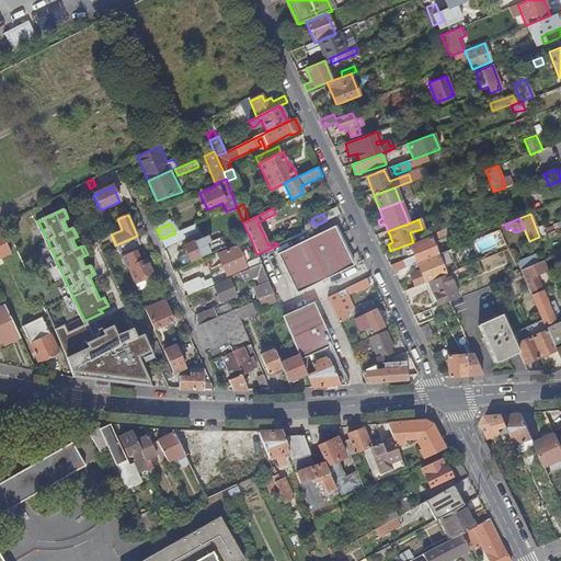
[(334,227),(277,255),(297,295),(353,265),(334,227)]
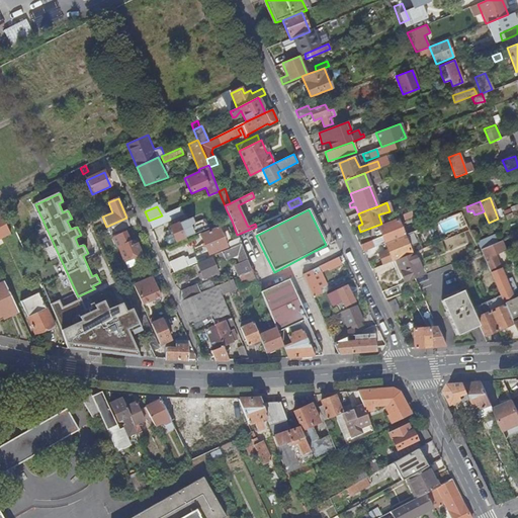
[(222,213),(226,224),(232,221),(227,210),(222,213)]
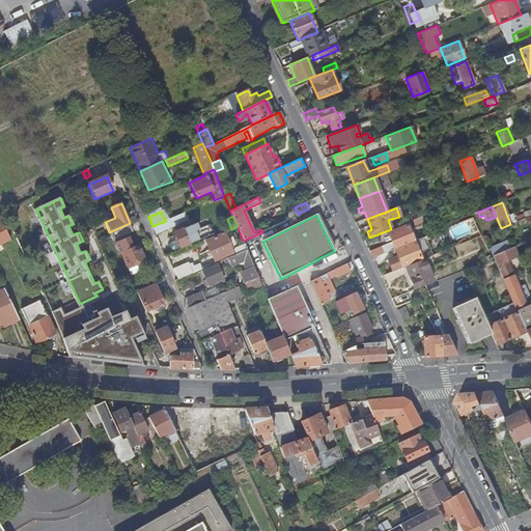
[(166,221),(152,226),(156,234),(177,225),(174,217),(169,219),(166,221)]
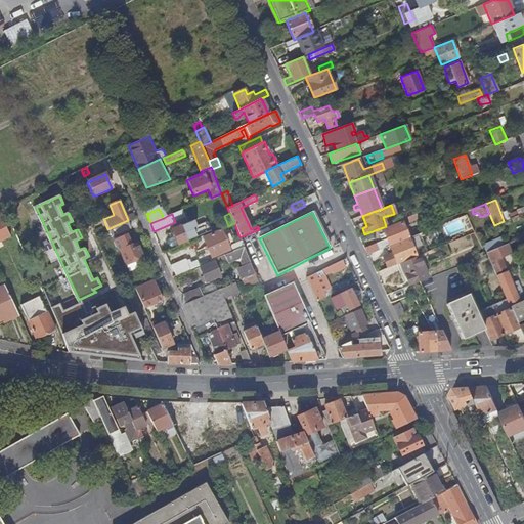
[(418,219),(416,214),(406,218),(408,223),(418,219)]
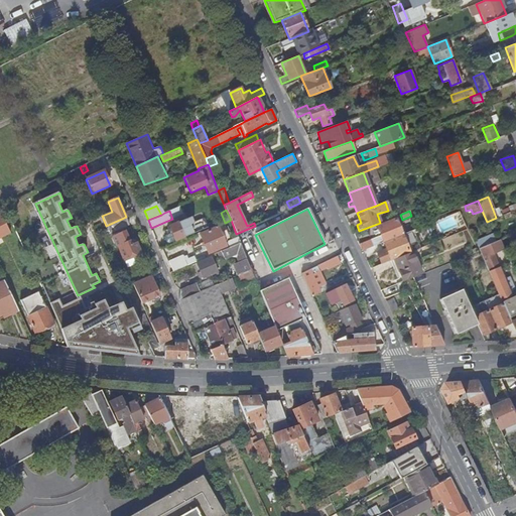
[(0,237),(12,233),(3,212),(0,213),(0,237)]
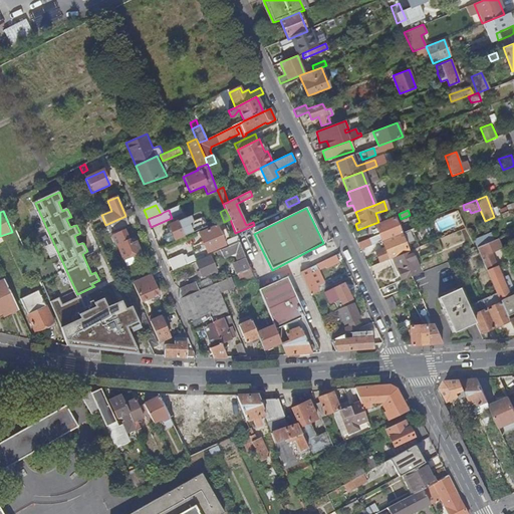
[(437,219),(441,230),(461,222),(456,211),(437,219)]
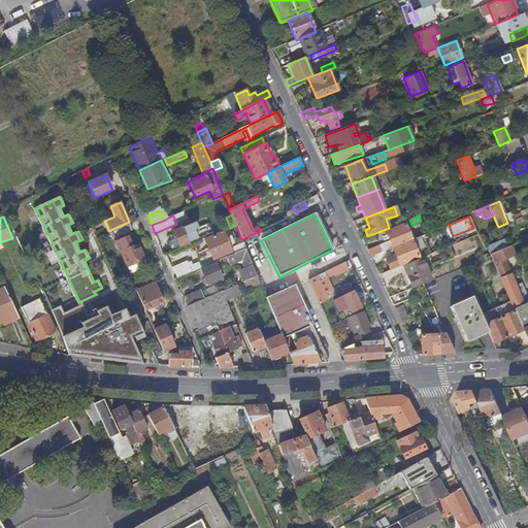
[(129,222),(108,231),(112,238),(132,230),(129,222)]
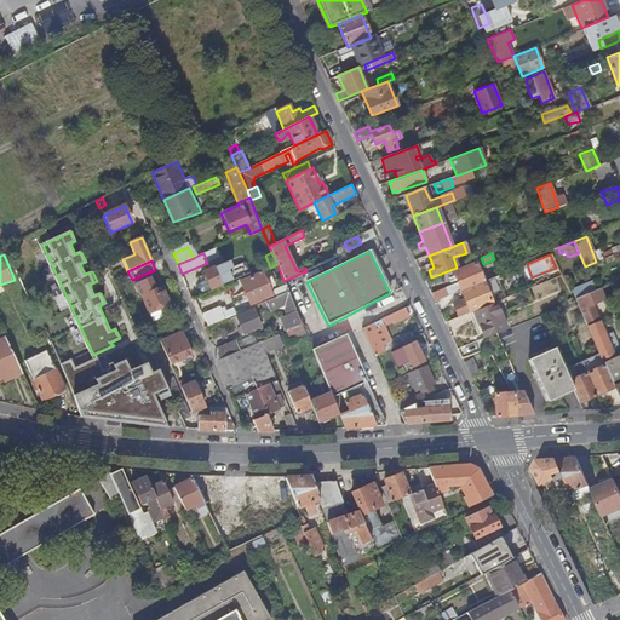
[(202,292),(231,281),(228,270),(231,269),(229,262),(201,273),(205,281),(199,282),(197,286),(200,291),(202,292)]
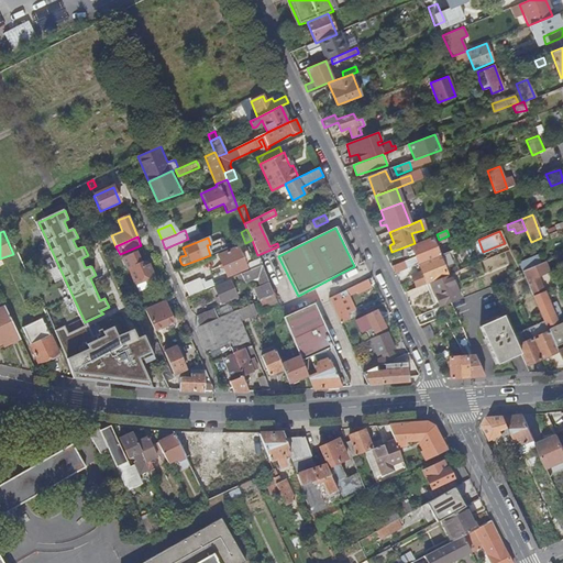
[(415,266),(439,256),(431,239),(411,246),(416,257),(404,262),(403,263),(390,266),(395,274),(415,266)]
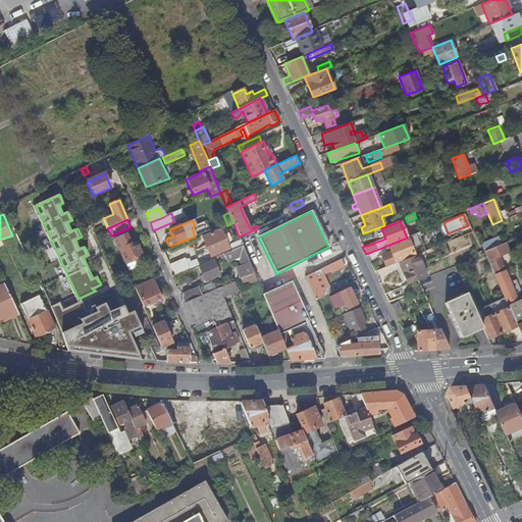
[(223,238),(220,229),(202,238),(210,257),(228,249),(225,241),(227,240),(226,237),(223,238)]
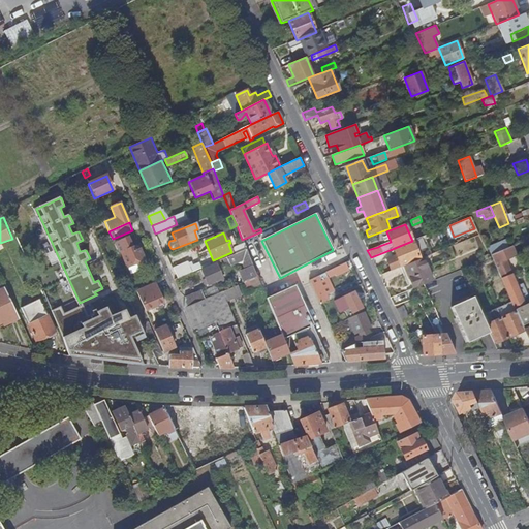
[(424,236),(412,241),(390,250),(393,257),(396,256),(401,267),(404,266),(423,258),(432,254),(426,240),(429,239),(428,235),(427,235),(424,236)]
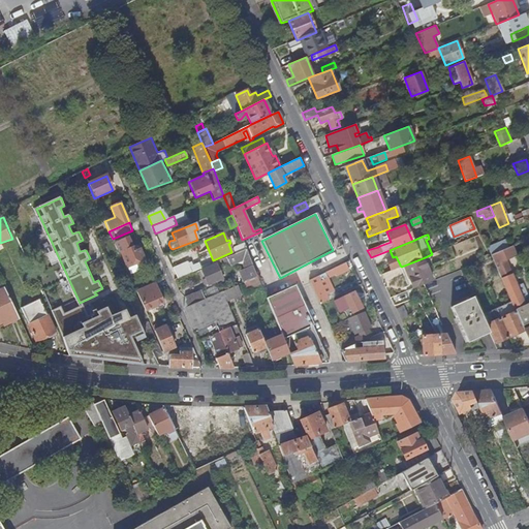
[(127,268),(145,260),(139,248),(134,250),(133,247),(130,248),(126,237),(116,241),(127,268)]
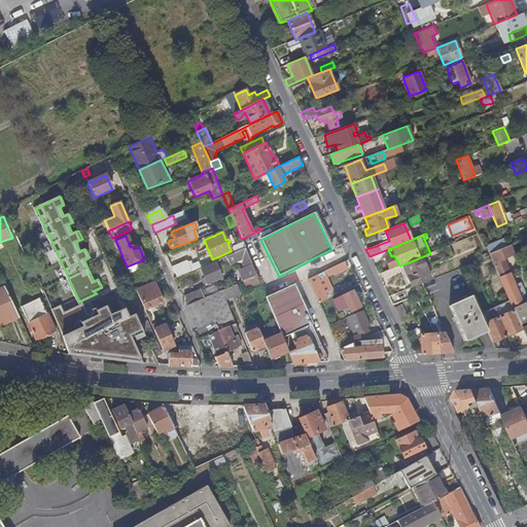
[(489,253),(504,247),(501,240),(486,246),(489,253)]
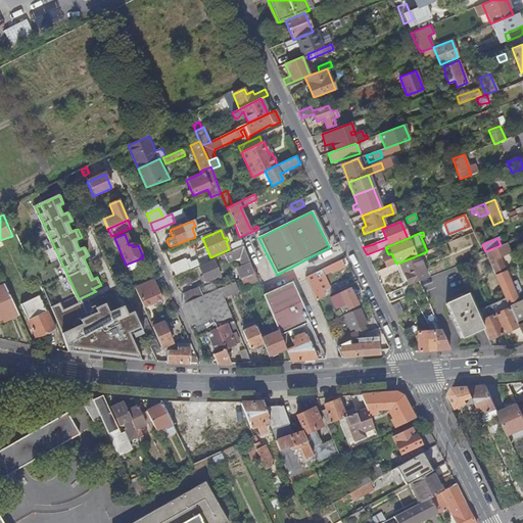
[(243,246),(241,241),(231,246),(233,251),(243,246)]
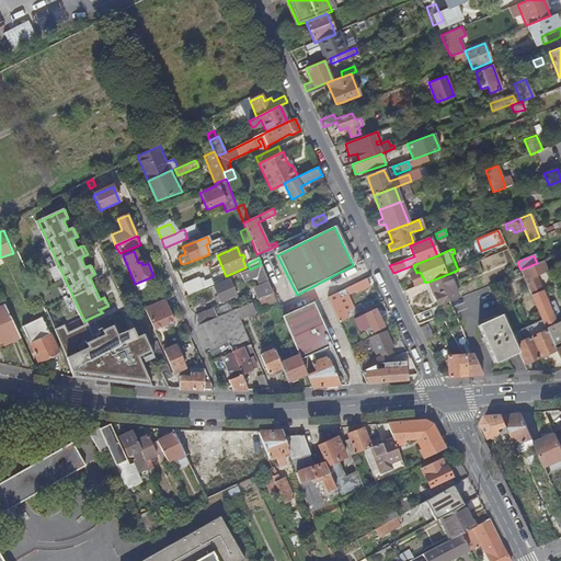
[(530,295),(541,292),(535,276),(548,271),(542,261),(537,263),(521,270),(519,270),(521,273),(530,295)]
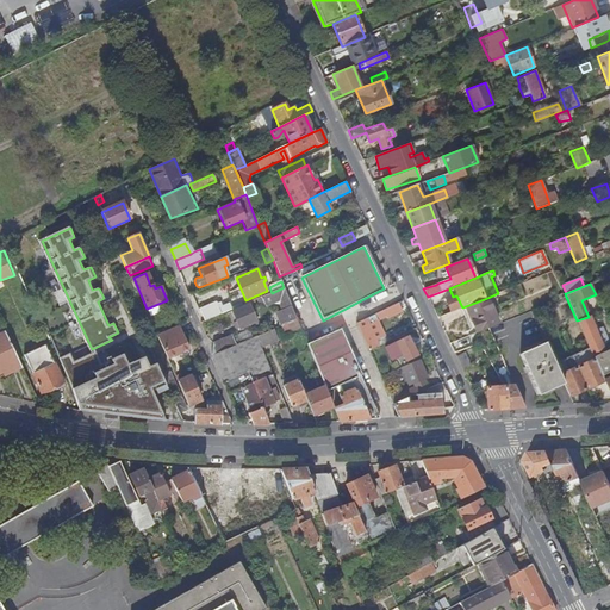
[(284,287),(272,293),(257,299),(261,306),(265,305),(265,306),(273,303),(279,304),(281,310),(275,313),(281,327),(286,324),(297,319),(284,287)]
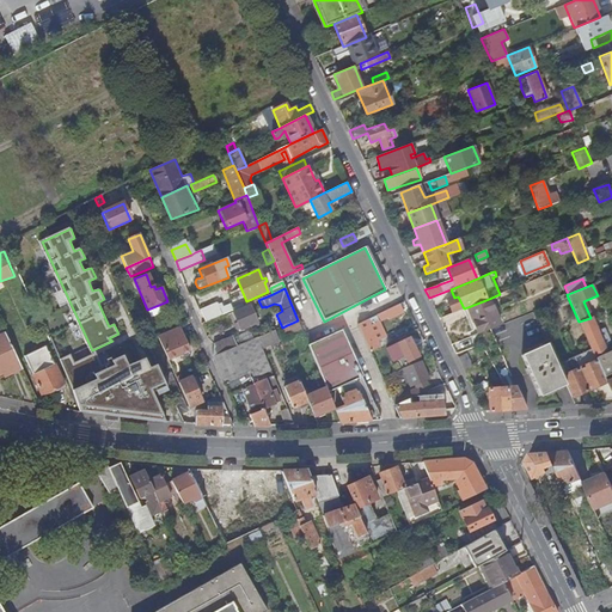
[(500,325),(489,299),(467,307),(473,324),(475,325),(478,334),(489,330),(500,325)]
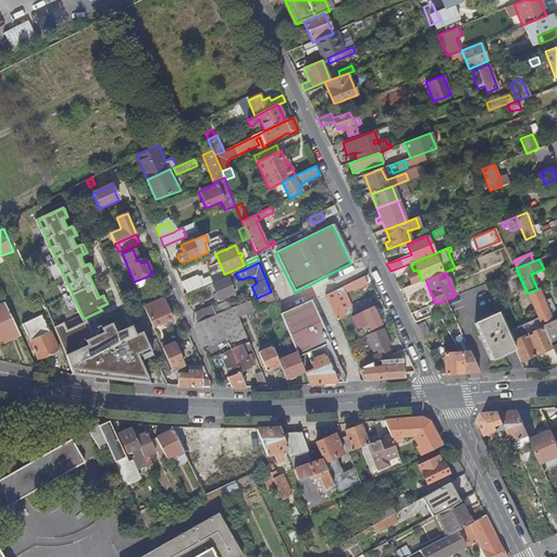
[(182,282),(187,294),(202,287),(197,275),(182,282)]
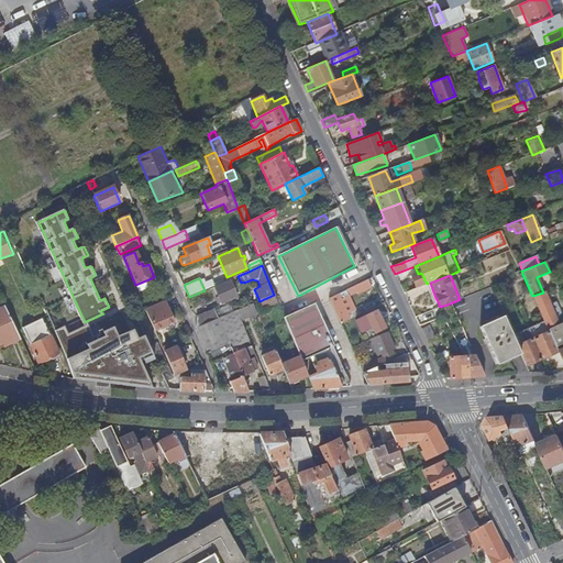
[(228,304),(236,300),(235,298),(236,297),(230,280),(214,287),(219,297),(216,298),(218,305),(227,301),(228,304)]
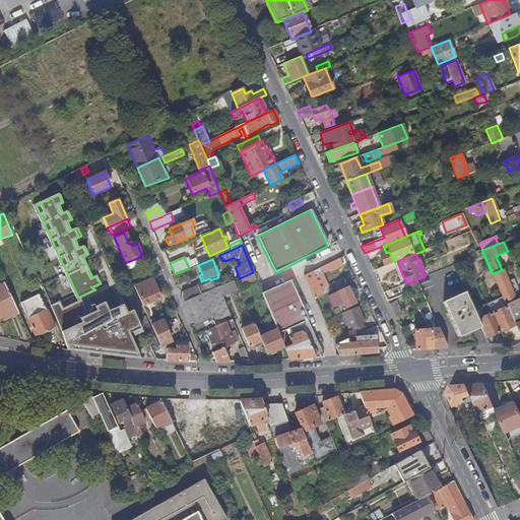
[(313,296),(314,299),(322,296),(320,290),(327,287),(322,274),(328,271),(329,273),(342,266),(338,259),(304,276),(313,296)]
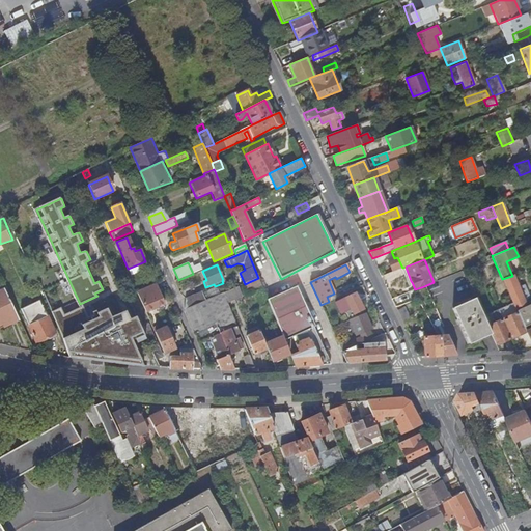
[(512,276),(502,280),(515,309),(525,305),(526,307),(530,304),(530,298),(524,302),(512,276)]
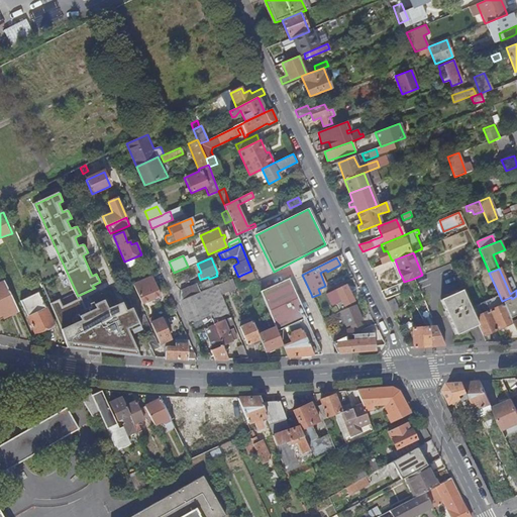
[(254,278),(251,271),(242,275),(246,282),(254,278)]
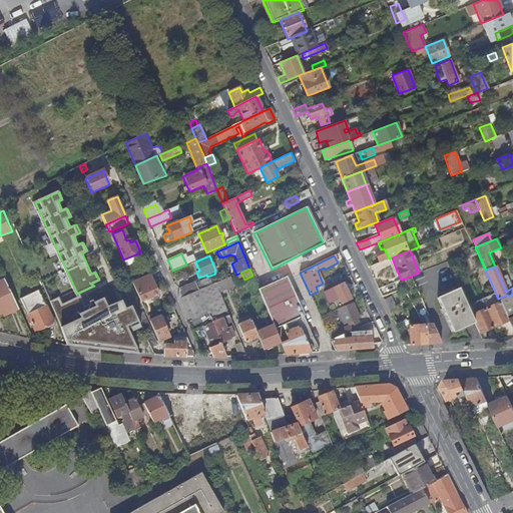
[(150,275),(133,282),(141,302),(152,297),(153,300),(158,299),(156,296),(159,295),(150,275)]
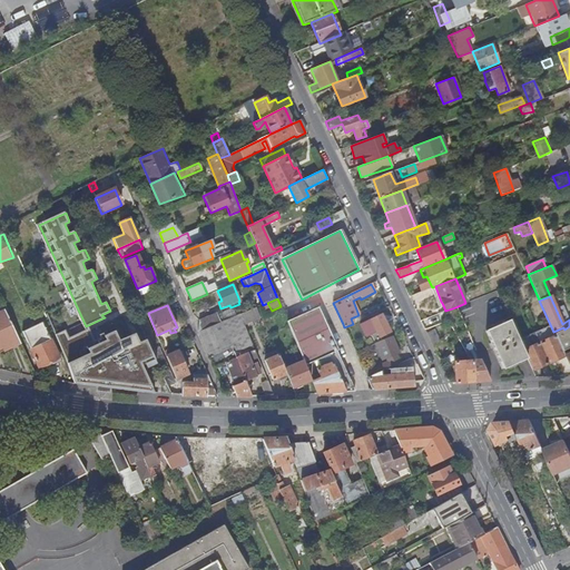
[(255,308),(239,315),(243,323),(258,316),(255,308)]
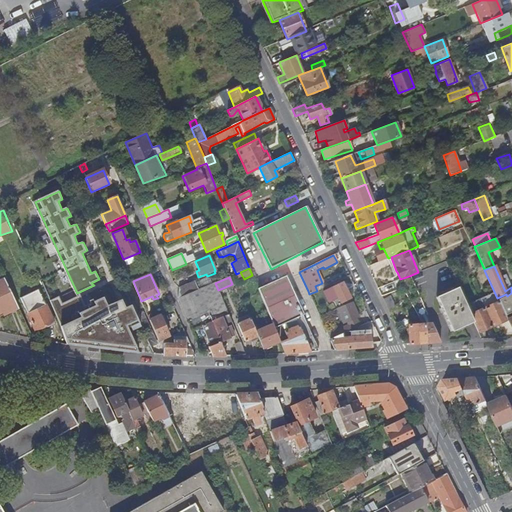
[(286,277),(258,289),(272,325),(275,331),(285,325),(281,318),(282,317),(276,304),(287,298),(296,319),(303,316),(304,315),(291,289),(291,288),(286,277)]
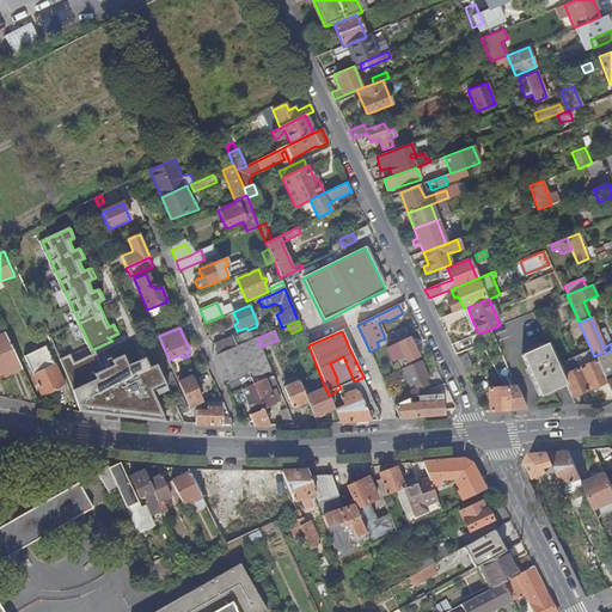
[(23,368),(6,334),(0,336),(0,374),(4,374),(5,377),(23,368)]
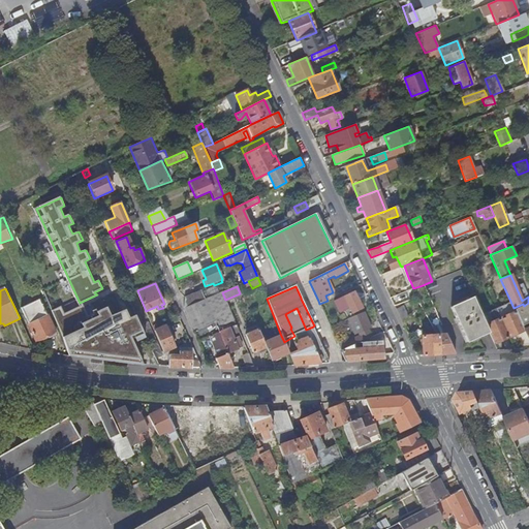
[(184,298),(183,307),(184,308),(205,300),(200,291),(184,298)]
